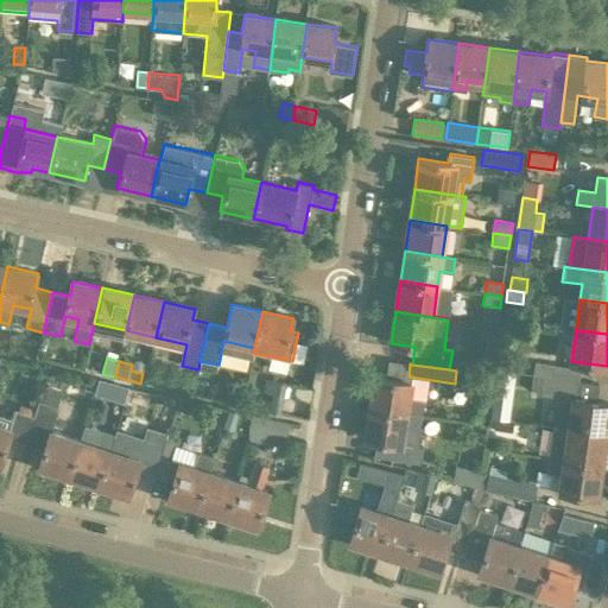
[(496,369),(494,387),(511,390),(513,372),(496,369)]
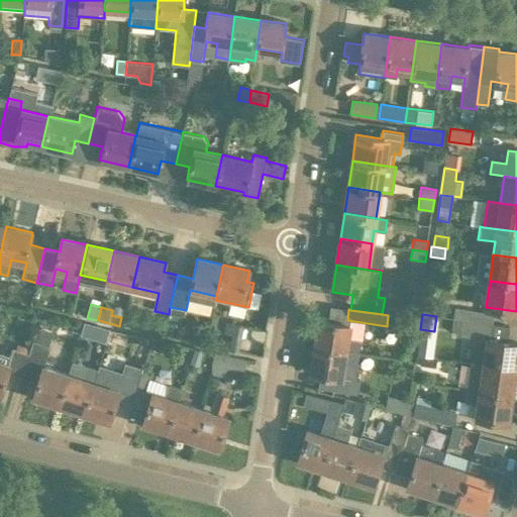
[(345,351),(353,352),(358,353),(360,340),(347,338),(349,325),(318,320),(314,346),(345,351)]
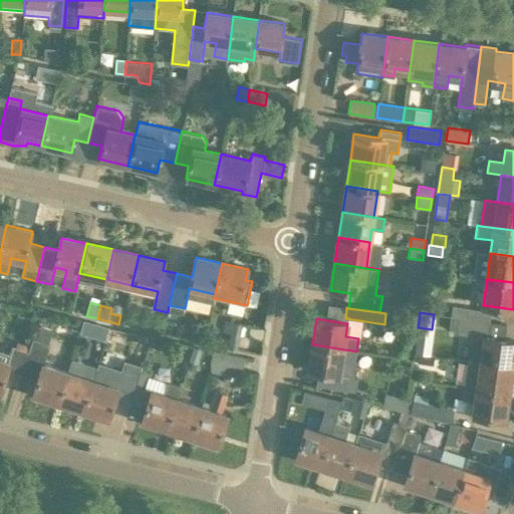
[(475,361),(511,366),(513,343),(513,340),(503,339),(505,324),(487,322),(462,318),(460,332),(478,335),(475,361)]
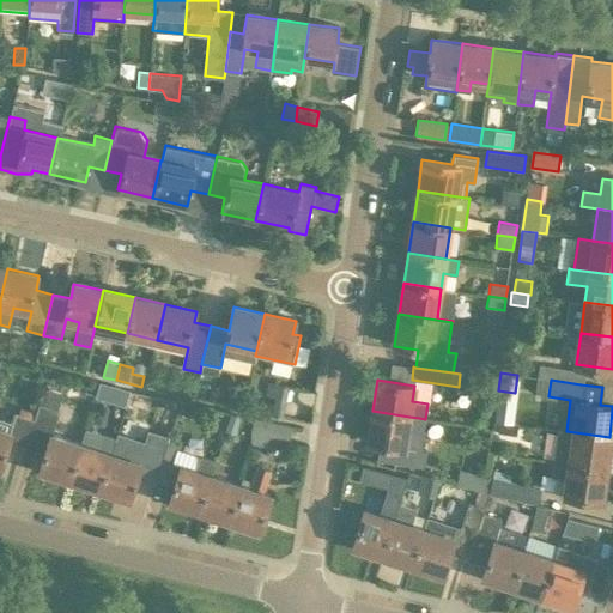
[(132,390),(121,387),(115,406),(126,410),(132,390)]
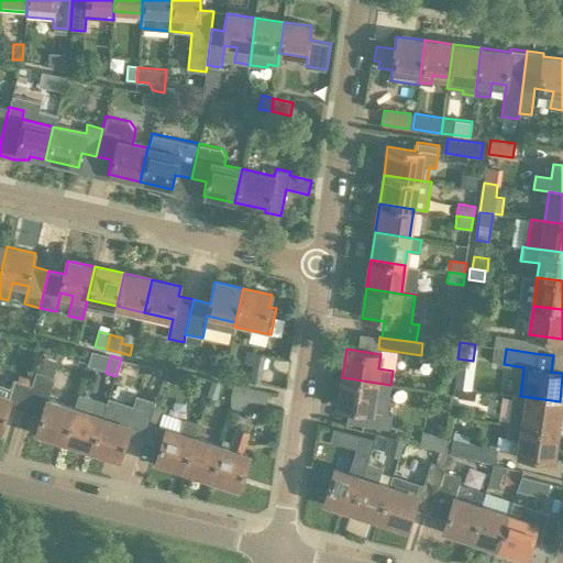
[(251,381),(253,372),(243,370),(242,378),(251,381)]
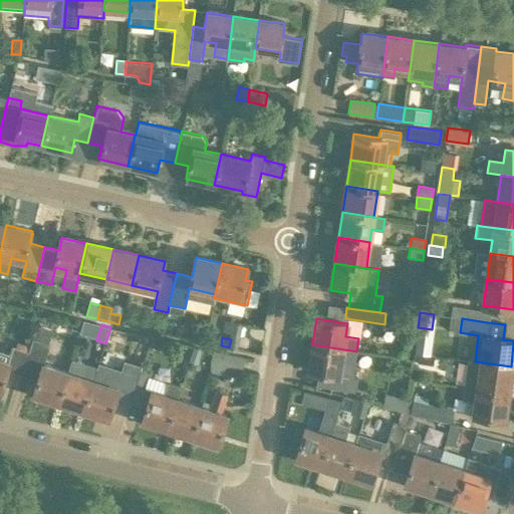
[(34,339),(30,352),(22,375),(37,379),(32,395),(57,403),(68,372),(44,364),(50,343),(34,339)]
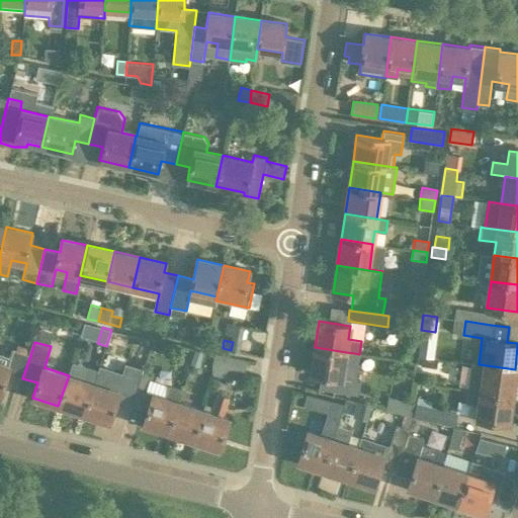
[(351,379),(354,353),(346,352),(315,347),(311,374),(342,378),(342,377),(351,379)]
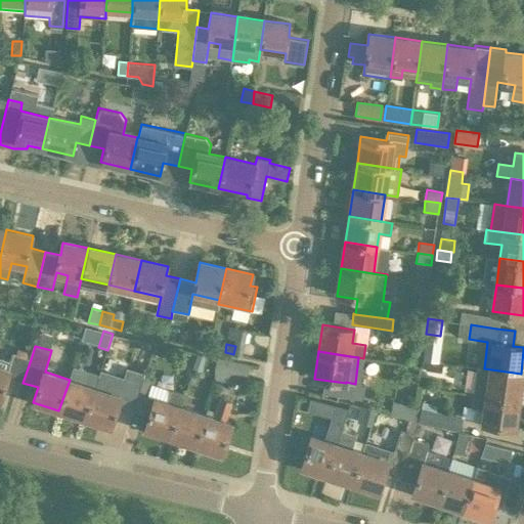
[(208,355),(199,352),(193,368),(203,372),(208,355)]
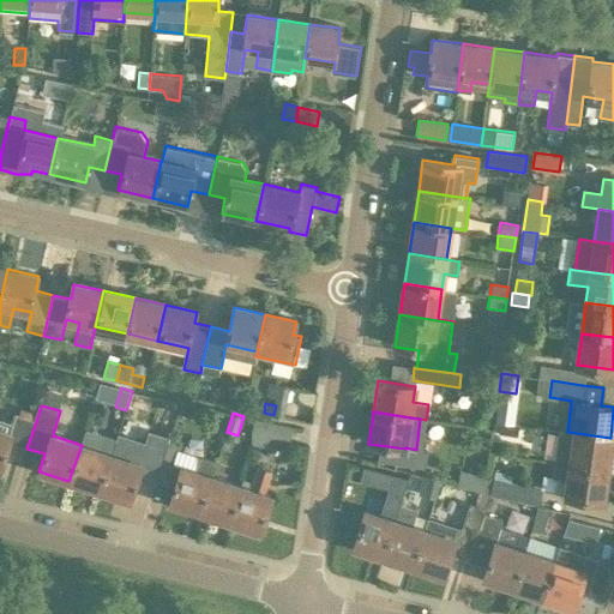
[(10,433),(0,429),(0,464),(7,441),(26,449),(36,421),(16,415),(10,433)]
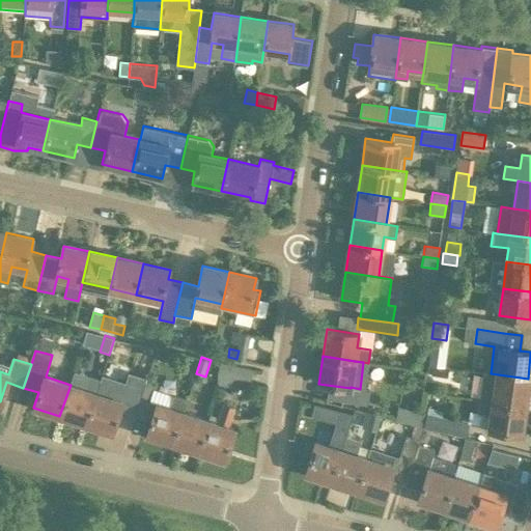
[(218,375),(222,375),(222,376),(221,385),(232,388),(234,379),(250,382),(253,369),(221,362),(218,375)]
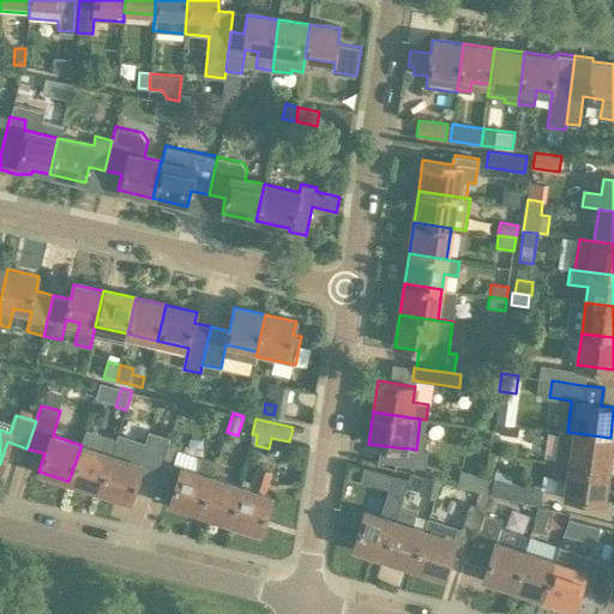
[(517,437),(518,426),(495,422),(493,433),(517,437)]
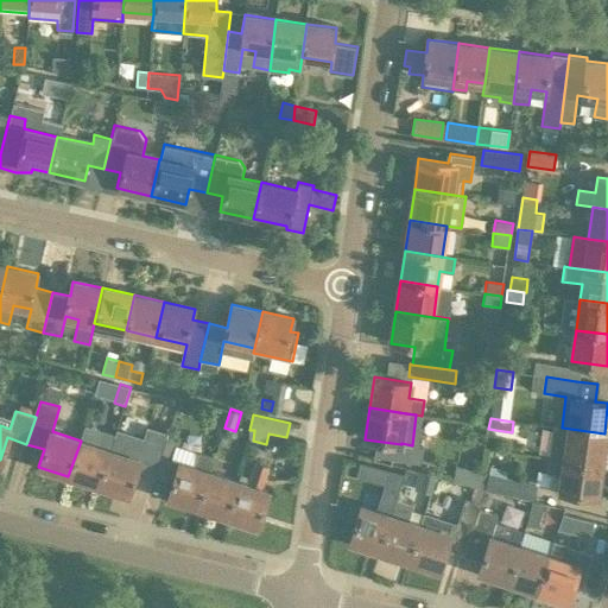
[(552,458),(564,460),(600,466),(605,434),(562,428),(556,428),(552,458)]
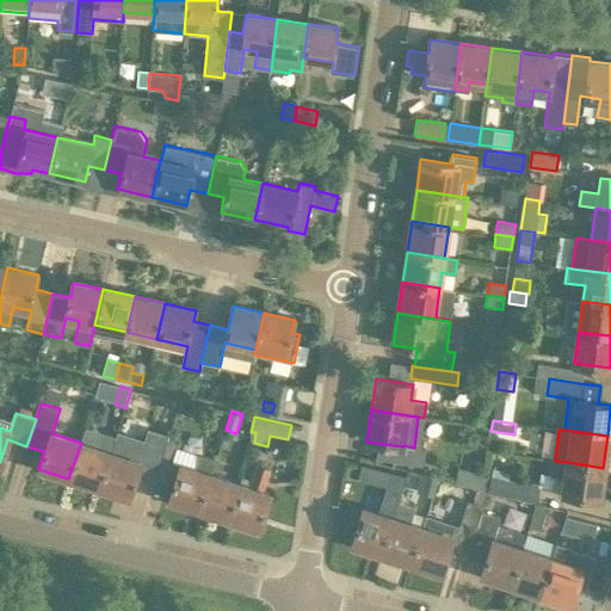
[(140,461),(111,452),(99,488),(128,498),(136,471),(155,479),(168,439),(148,433),(140,461)]
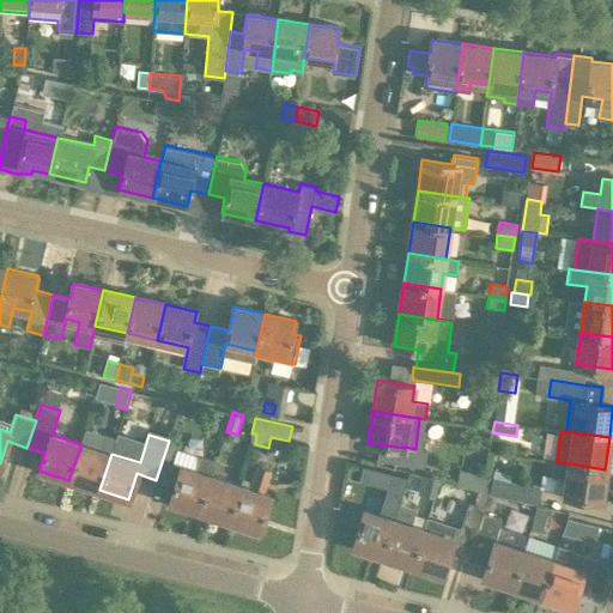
[(182,445),(169,441),(156,480),(174,486),(169,502),(199,511),(211,475),(216,460),(201,456),(196,471),(175,465),(182,445)]
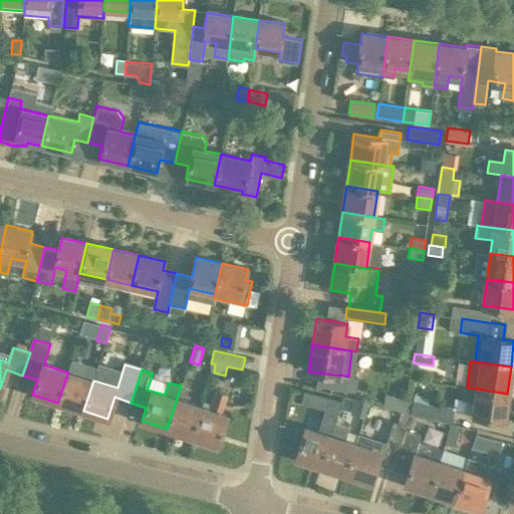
[(93,380),(68,372),(57,403),(83,411),(93,380)]
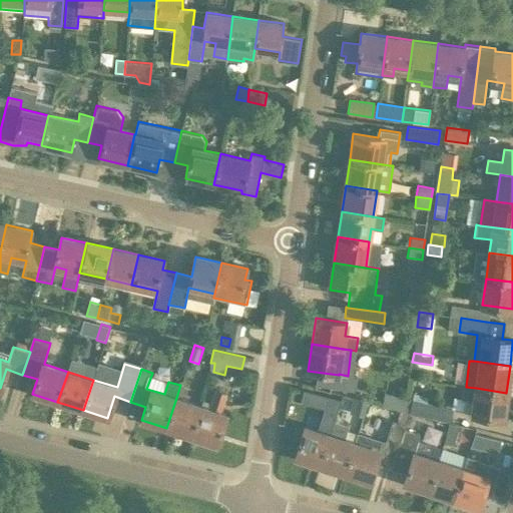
[(503,418),(506,393),(476,388),(473,414),(503,418)]
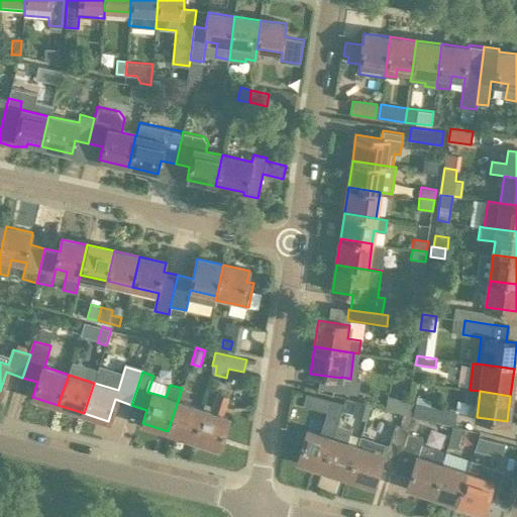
[(306,429),(297,459),(322,468),(336,424),(343,401),(306,392),(302,405),(329,412),(322,434),(306,429)]
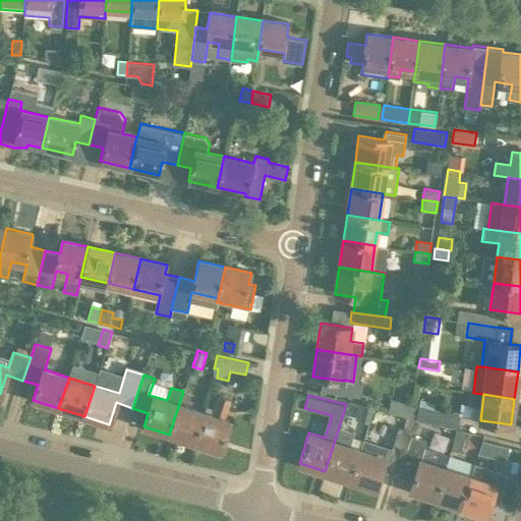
[(213,415),(204,412),(194,443),(220,451),(230,420),(226,419),(233,400),(220,396),(213,415)]
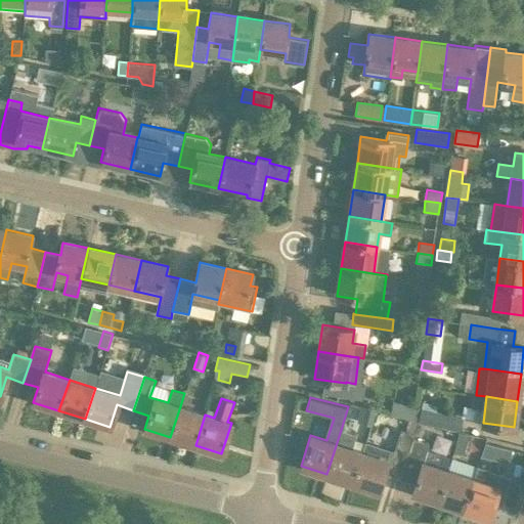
[(412,420),(416,406),(392,401),(389,413),(408,419),(412,420)]
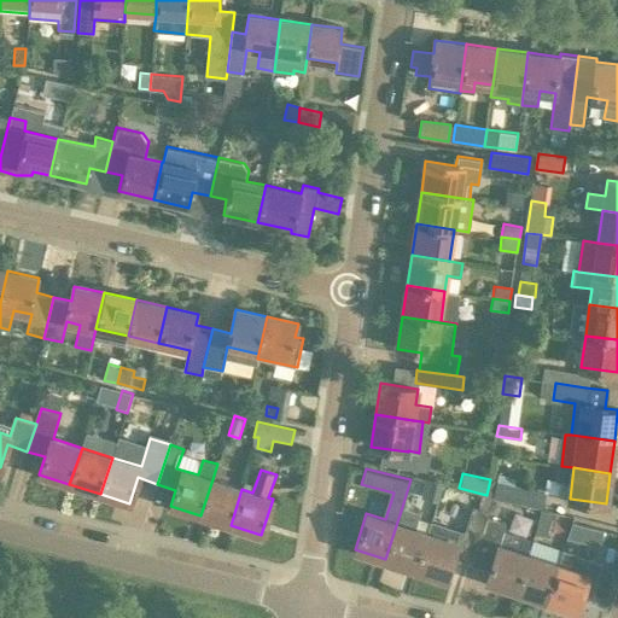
[(242,489),(213,479),(200,516),(231,525),(242,489)]
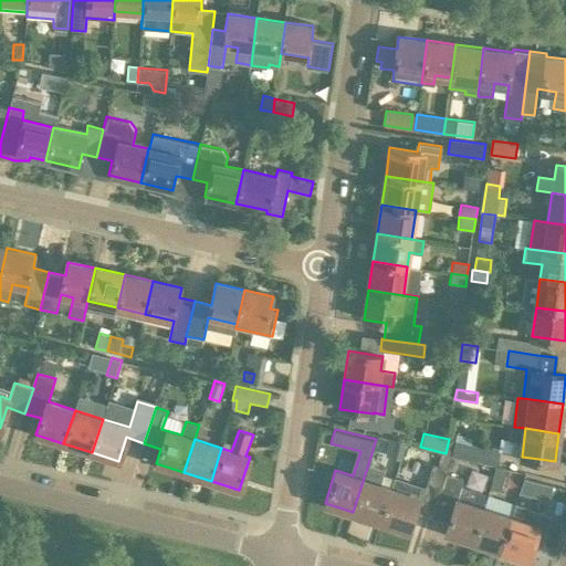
[(394,439),(388,456),(399,459),(404,442),(394,439)]
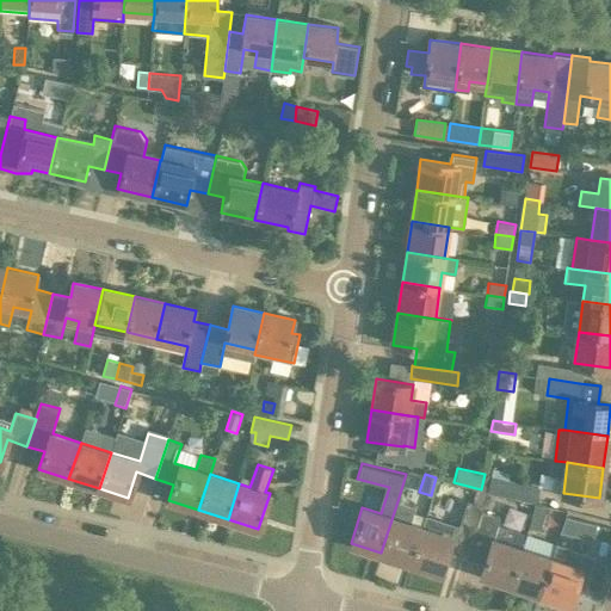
[(491,475),(487,491),(513,498),(518,482),(491,475)]
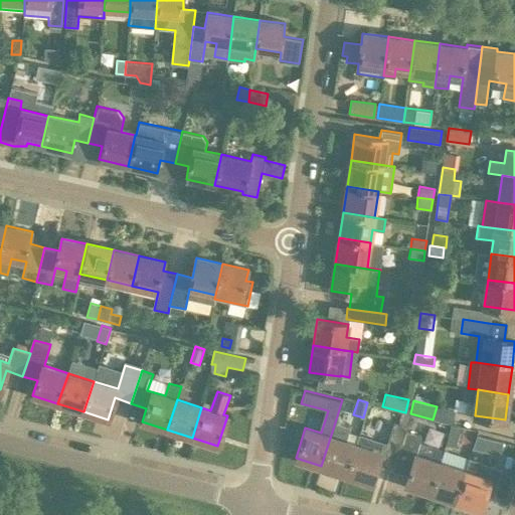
[(405,412),(401,411),(398,423),(407,426),(410,413),(405,412)]
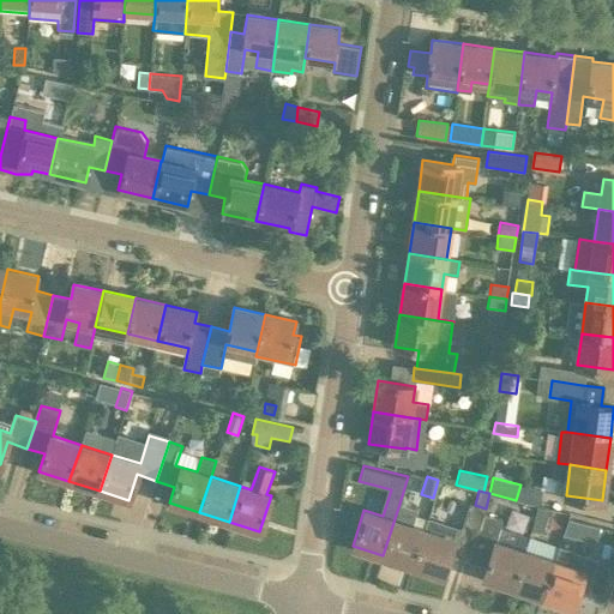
[(399,504),(383,555),(411,565),(423,529),(411,525),(415,515),(416,509),(399,504)]
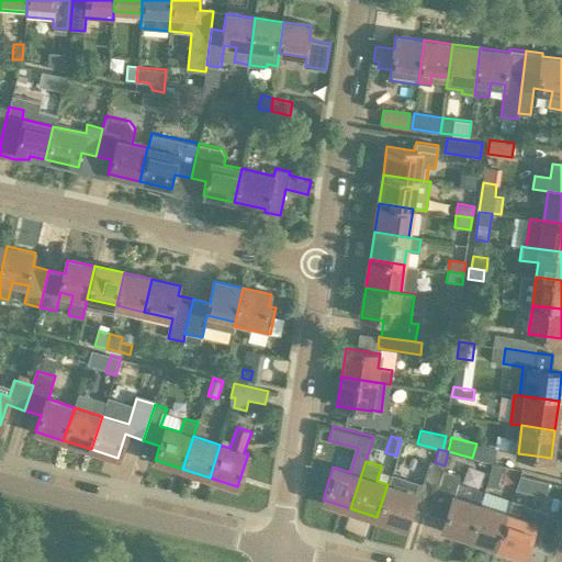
[(388,484),(377,517),(405,527),(412,507),(428,513),(441,470),(442,470),(445,465),(429,461),(422,484),(391,474),(388,484)]
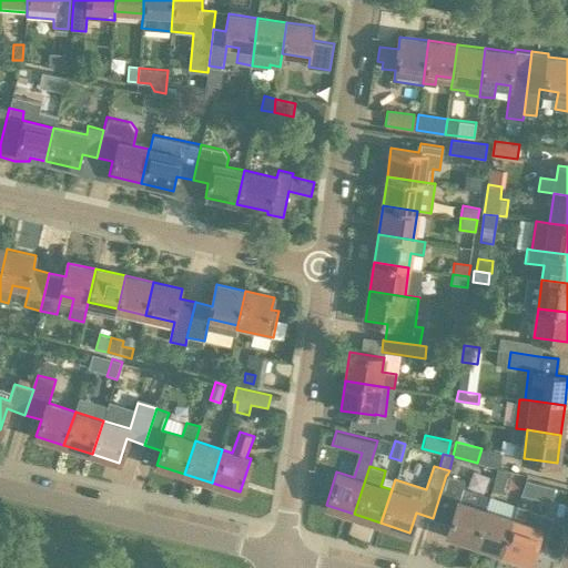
[(496,469),(493,485),(501,487),(506,472),(496,469)]
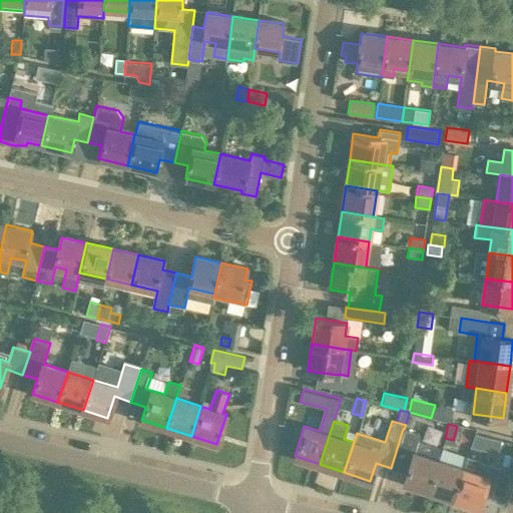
[(403,429),(391,468),(406,473),(403,482),(428,490),(438,460),(414,452),(420,434),(404,429),(403,429)]
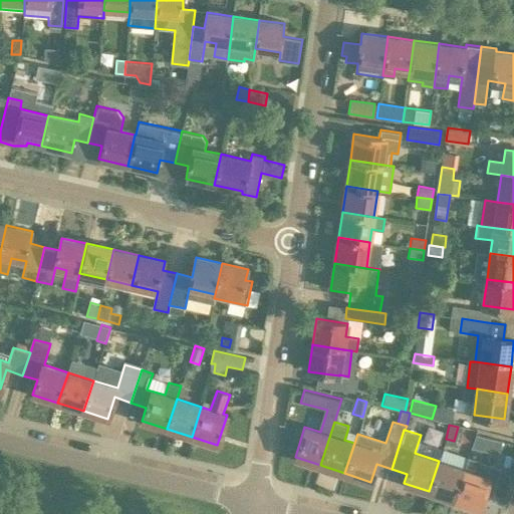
[(480,435),(477,447),(498,453),(501,441),(480,435)]
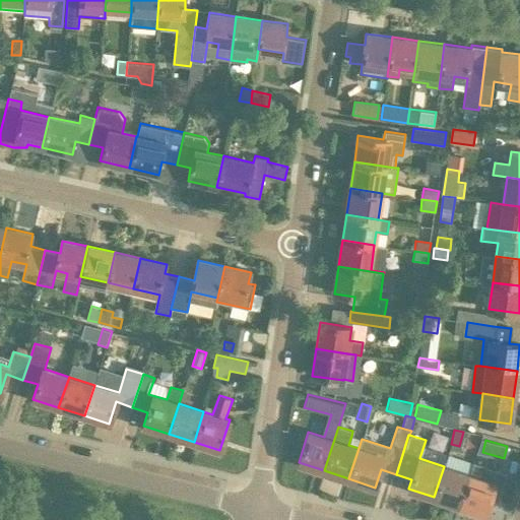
[(444,466),(434,497),(459,505),(469,474),(472,463),(449,455),(445,466),(444,466)]
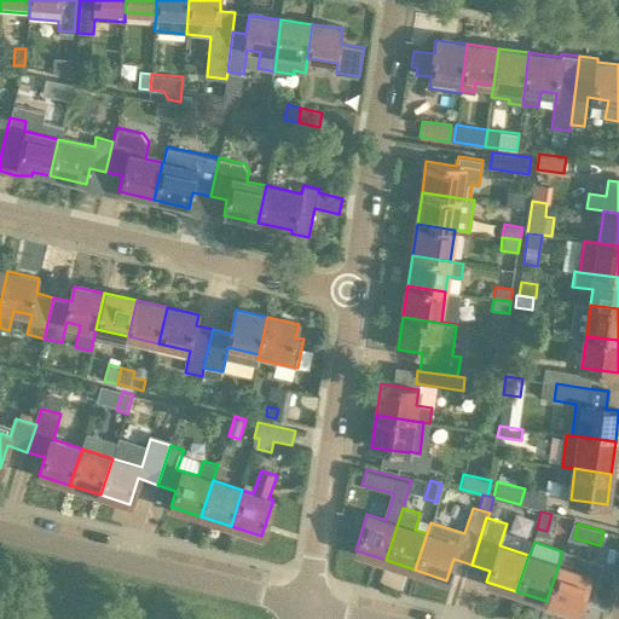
[(559,565),(547,601),(577,612),(583,593),(590,595),(600,563),(565,551),(565,550),(563,549),(562,551),(559,565)]
